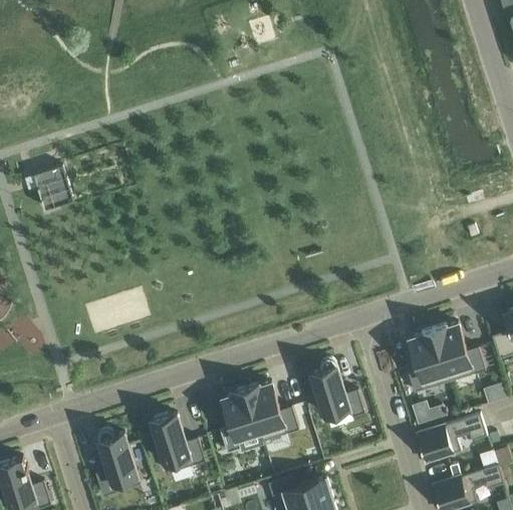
[(512,18),(504,22),(512,50),(512,18)]
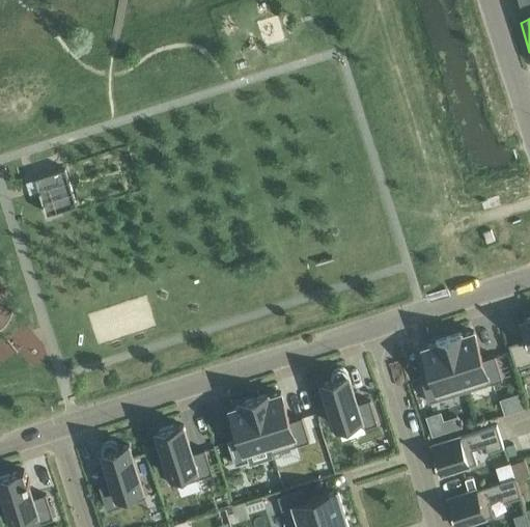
[(63,171),(34,181),(46,217),(76,207),(63,171)]
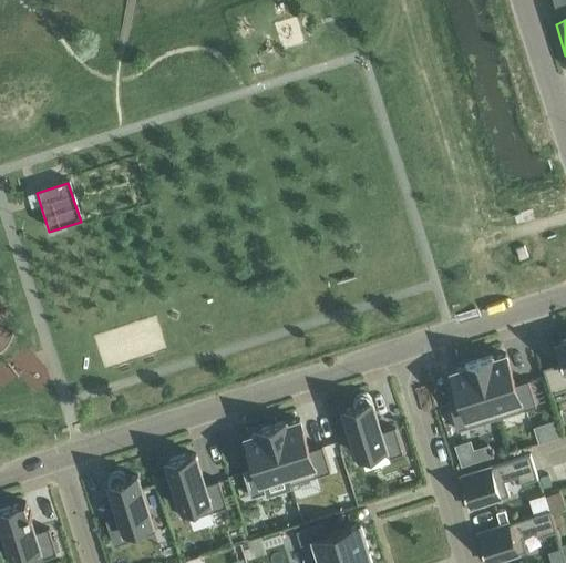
[(44,218),(39,201),(30,204),(35,222),(44,218)]
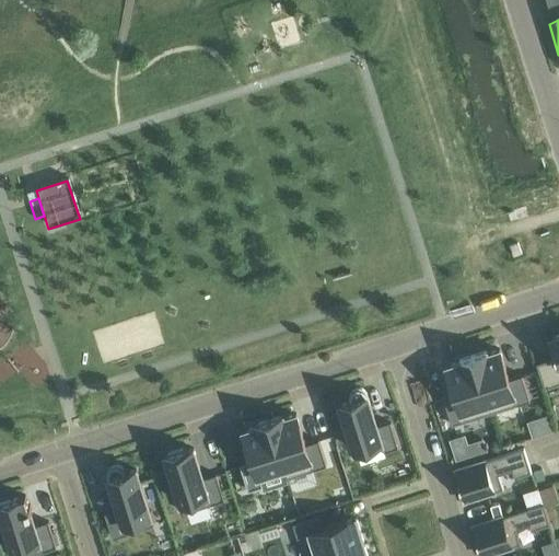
[(556,360),(535,367),(542,385),(544,392),(558,386),(558,337),(550,340),(556,360)]
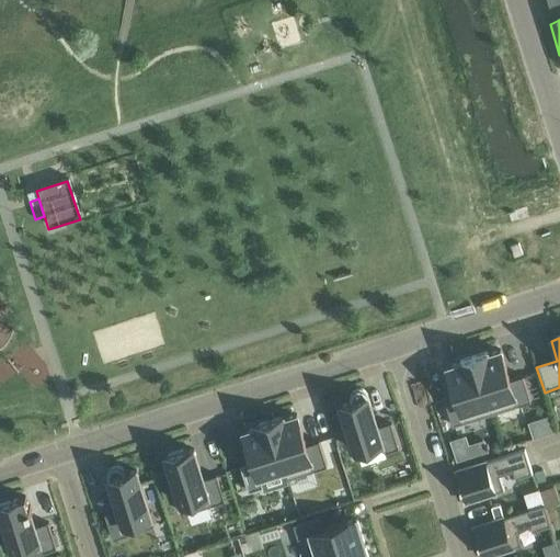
[(486,355),(472,360),(490,417),(516,409),(529,405),(522,379),(509,384),(499,353),(487,357),(486,355)]
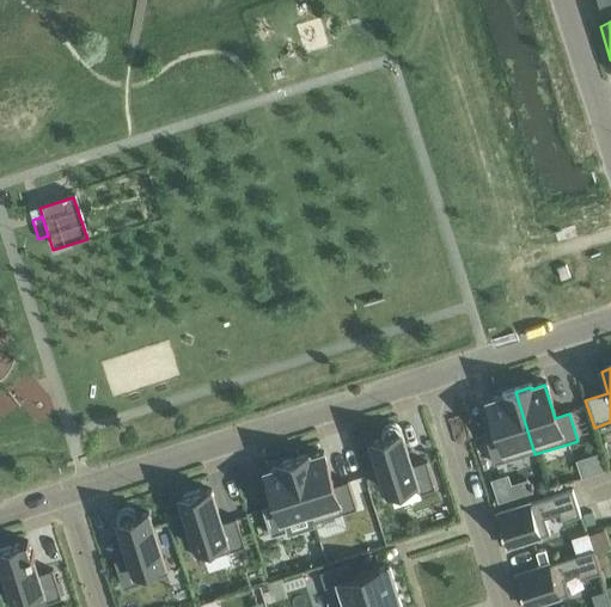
[(498,436),(484,441),(493,467),(535,454),(515,392),(500,397),(501,399),(488,403),(498,436)]
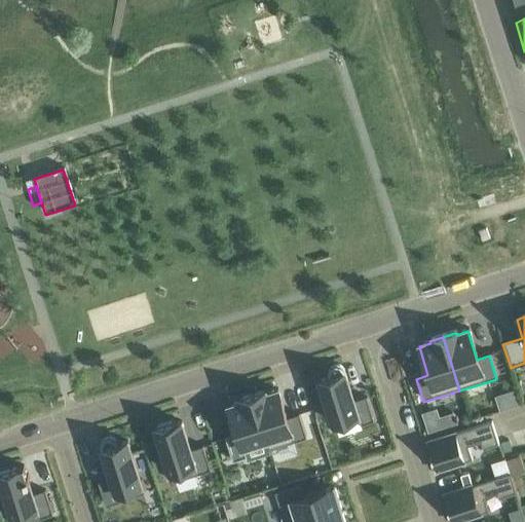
[(328,375),(328,377),(329,380),(317,383),(332,425),(357,417),(360,426),(373,423),(365,400),(352,403),(343,373),(342,372),(341,370),(339,369),(338,368),(336,368),(334,368),(332,369),(330,370),(329,371),(328,373),(328,375)]
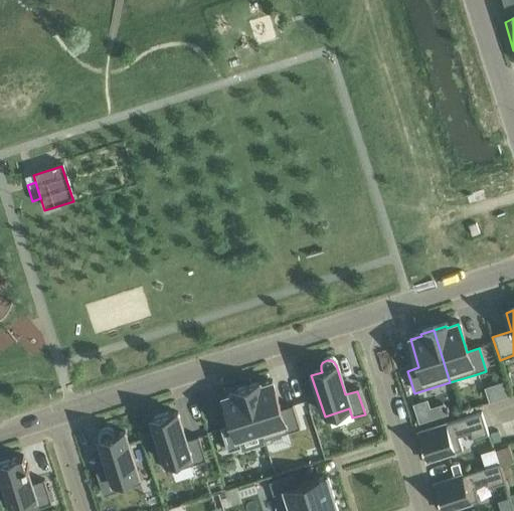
[(259,385),(246,389),(261,433),(260,434),(261,439),(263,443),(281,437),(299,431),(292,407),(280,411),(271,383),(260,387),(259,385)]
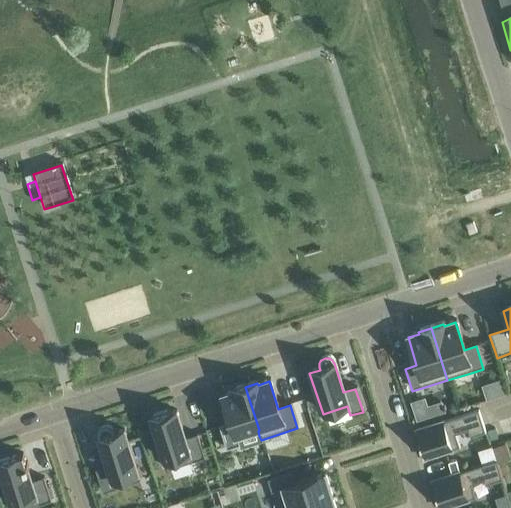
[(502,382),(494,385),(499,398),(506,396),(502,382)]
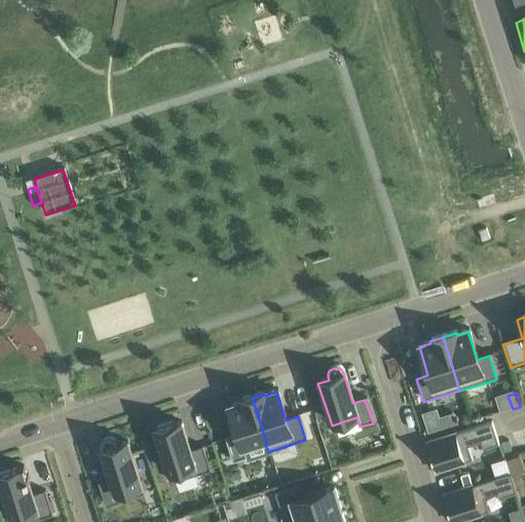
[(236,436),(225,440),(232,463),(245,459),(241,450),(254,446),(265,443),(266,442),(252,398),(238,402),(239,404),(228,408),(229,411),(236,436)]
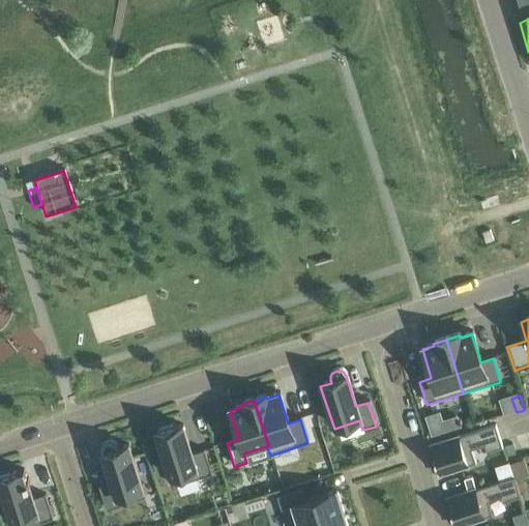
[(520,459),(528,456),(528,446),(522,419),(510,424),(520,459)]
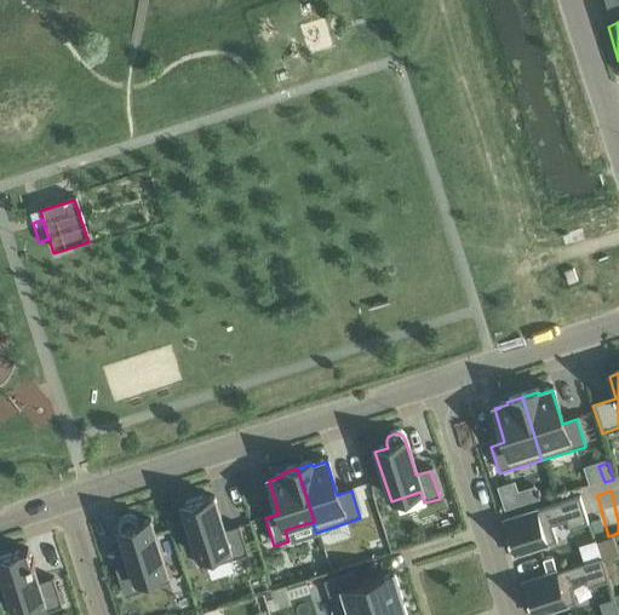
[(515,498),(500,503),(504,512),(519,507),(515,498)]
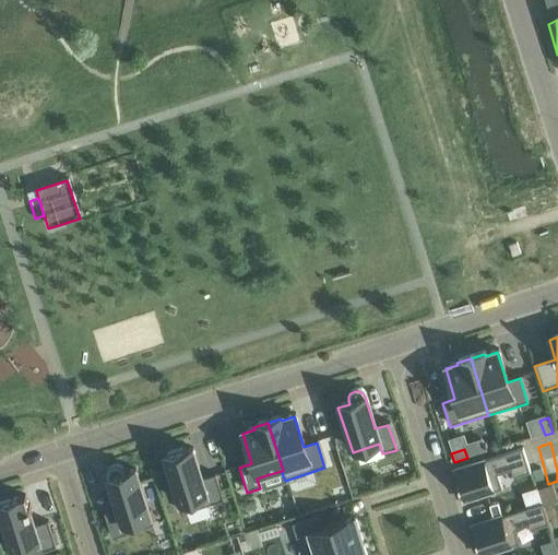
[(166,457),(164,458),(181,515),(222,503),(214,477),(201,481),(191,451),(185,453),(183,451),(181,452),(180,451),(166,456),(166,457)]
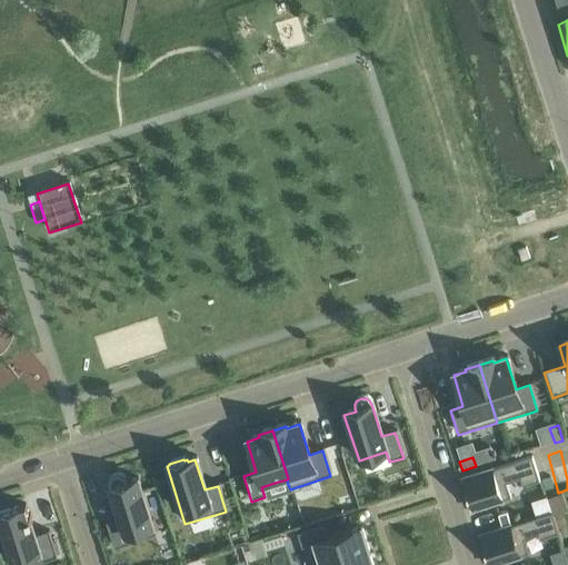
[(508,466),(461,482),(466,496),(471,512),(510,499),(506,485),(519,481),(520,485),(521,488),(539,483),(531,459),(508,466)]
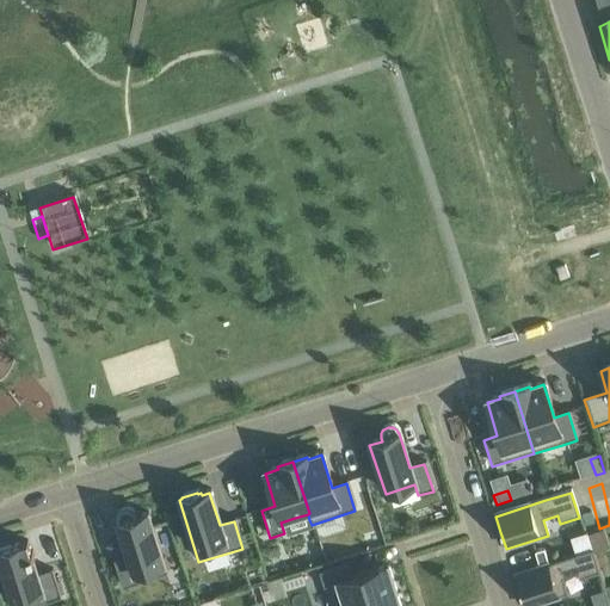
[(128,558),(114,563),(117,574),(122,589),(166,576),(147,515),(135,519),(134,518),(134,517),(134,515),(133,514),(131,514),(131,513),(130,513),(130,512),(129,512),(128,512),(127,511),(125,511),(124,512),(123,512),(122,512),(121,512),(121,513),(119,513),(119,514),(118,514),(118,515),(117,515),(117,517),(116,518),(116,519),(116,520),(116,521),(116,523),(117,524),(117,525),(119,533),(128,558)]
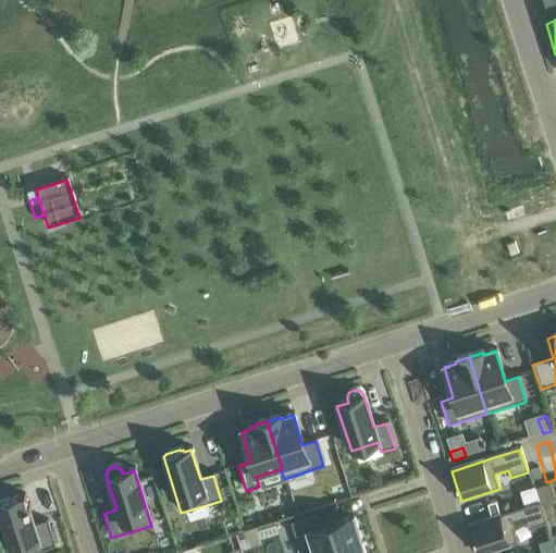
[(24,496),(0,504),(0,515),(11,551),(11,552),(38,552),(47,550),(54,547),(53,543),(47,523),(34,526),(28,512),(29,511),(28,505),(27,506),(24,496)]
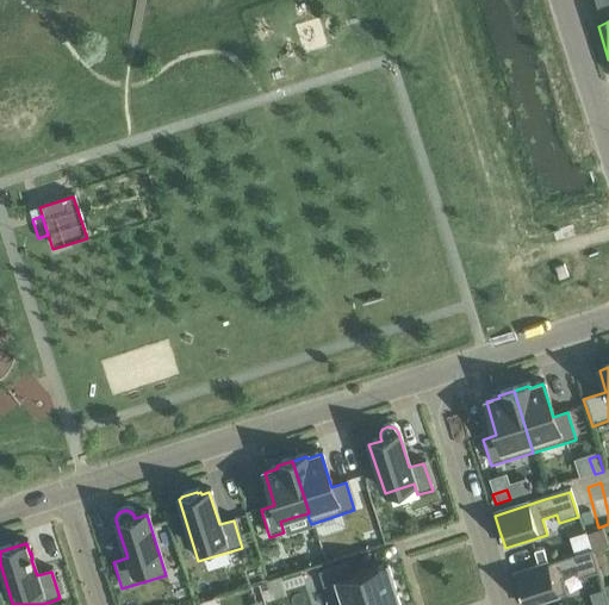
[(538,568),(514,575),(523,604),(539,604),(557,598),(552,582),(576,575),(577,580),(598,574),(591,552),(570,557),(547,565),(546,565),(538,568)]
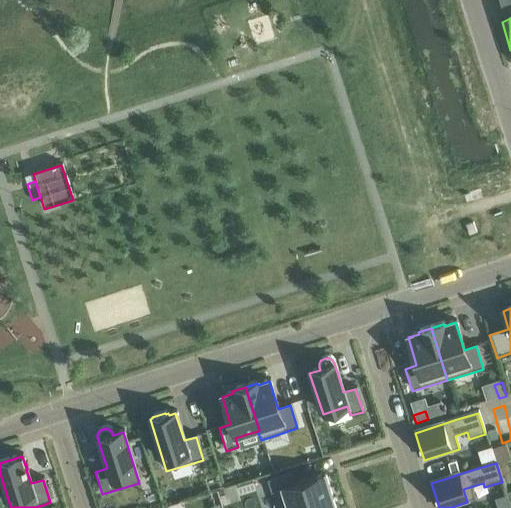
[(455,463),(447,465),(451,477),(458,474),(455,463)]
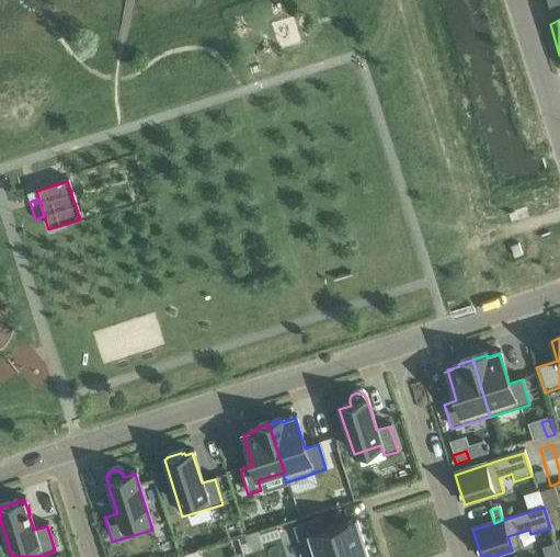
[(317,520),(293,529),(296,542),(299,541),(301,545),(305,556),(336,556),(363,548),(363,546),(356,524),(355,524),(355,522),(336,529),(321,533),(317,520)]
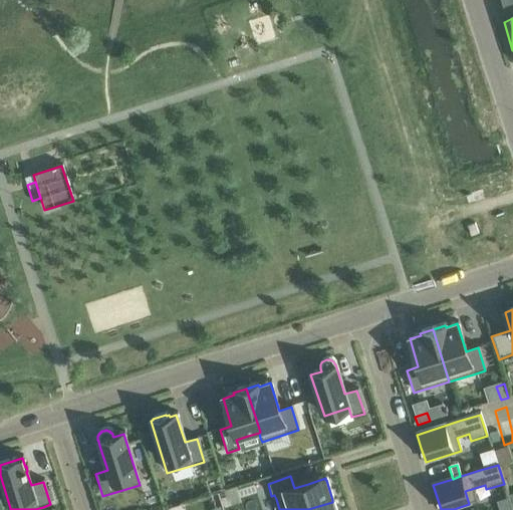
All buildings are outlined.
